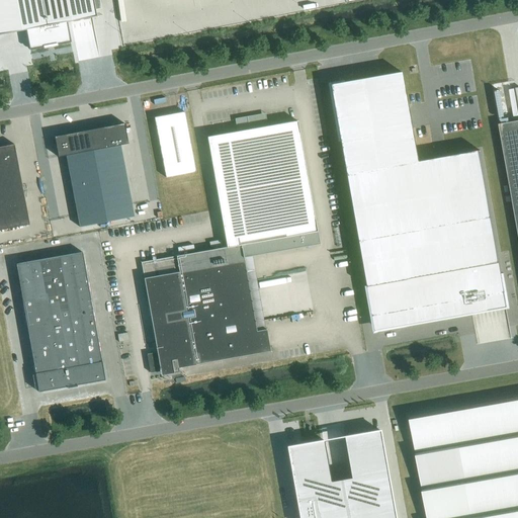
[(101,0),(0,0),(0,18),(3,34),(32,28),(36,49),(78,40),(74,21),(104,15),(101,0)]
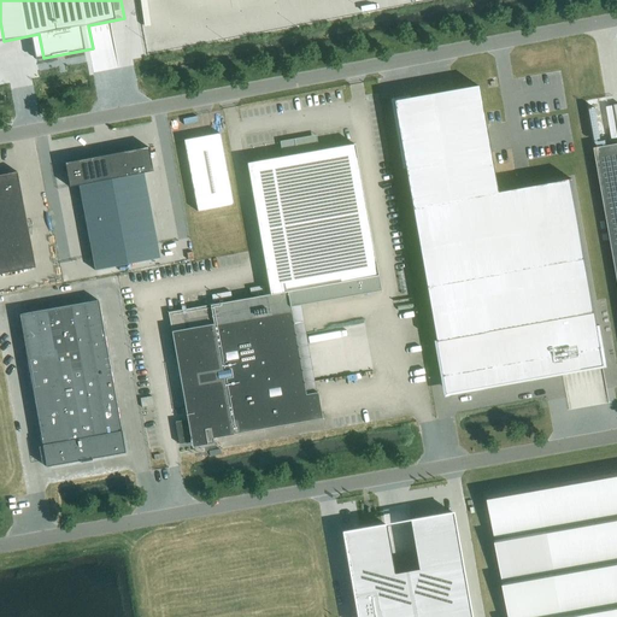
[(479,86),(394,100),(445,387),(456,386),(457,392),(554,374),(552,358),(603,348),(573,178),(498,192),(479,86)]
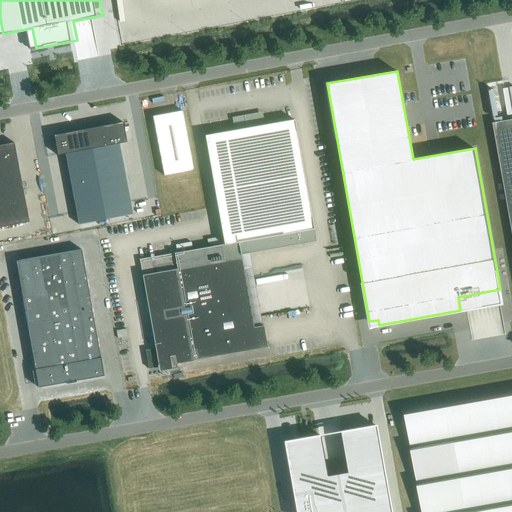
[(193,170),(182,111),(153,116),(164,175),(193,170)]
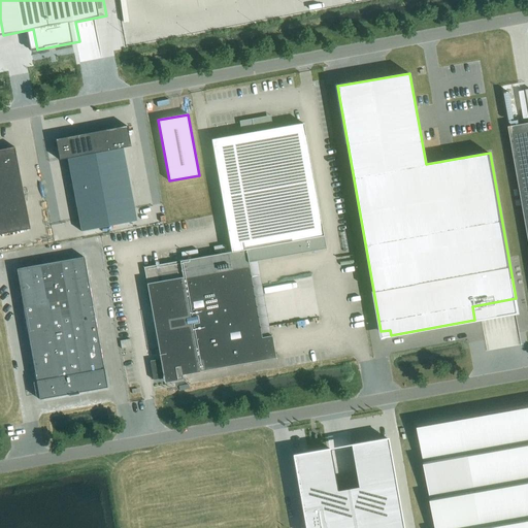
[(239,121),(241,133),(254,131),(252,119),(239,121)]
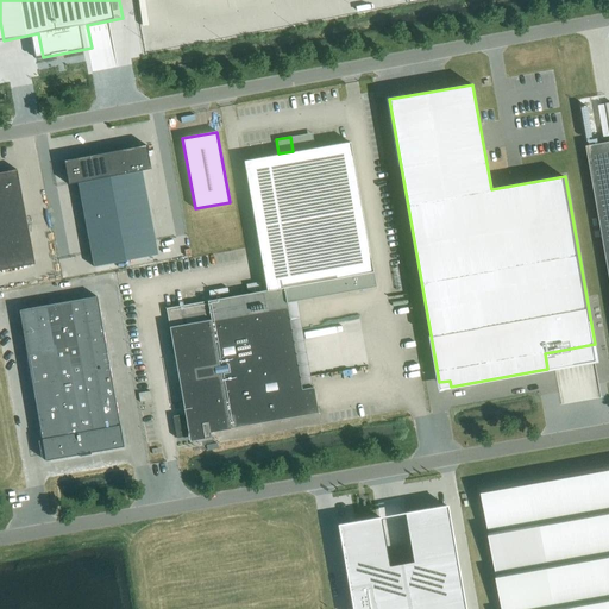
[(608,142),(588,146),(608,269),(608,142)]
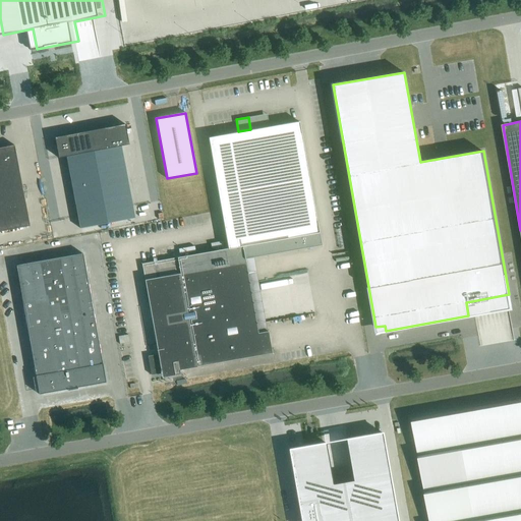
[(228,248),(141,264),(145,280),(158,354),(148,356),(151,374),(166,372),(167,377),(180,374),(179,369),(197,366),(196,366),(272,353),(268,331),(258,333),(246,266),(323,251),(322,245),(299,122),(209,137),(228,248)]
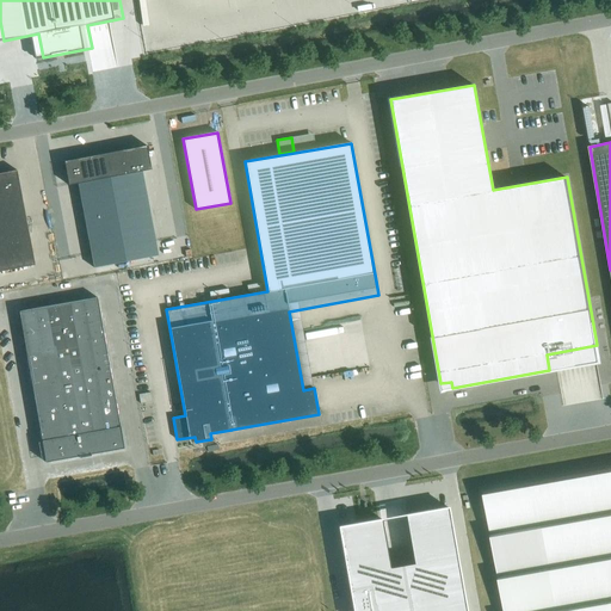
[(65,161),(68,185),(78,184),(94,267),(158,255),(142,171),(152,170),(147,146),(129,149),(123,150),(88,156),(81,158),(65,161)]
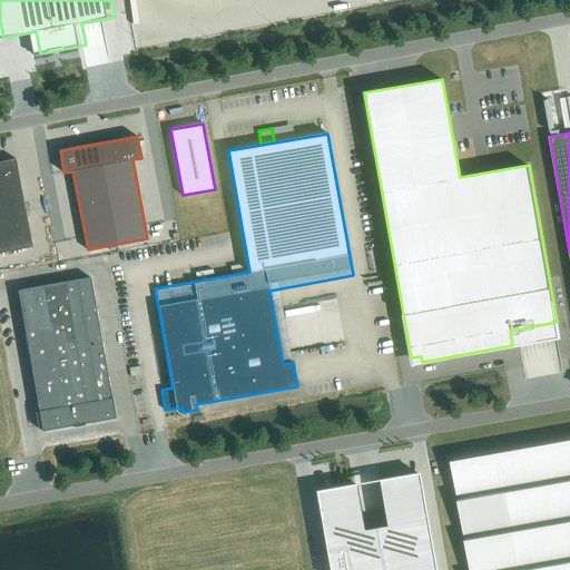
[(0,253),(32,247),(16,159),(0,161),(0,253)]
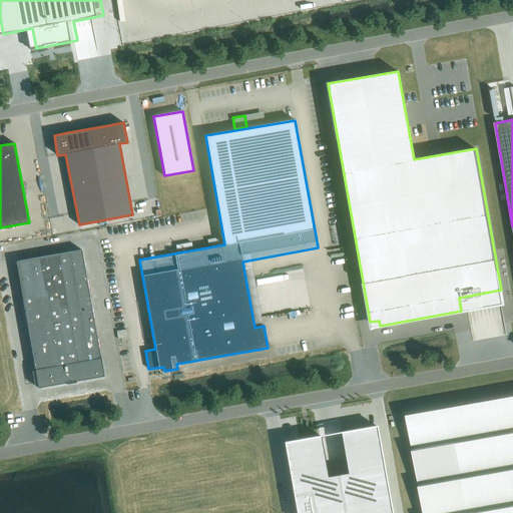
[(100,358),(81,249),(16,262),(35,370),(38,388),(104,377),(101,358),(100,358)]
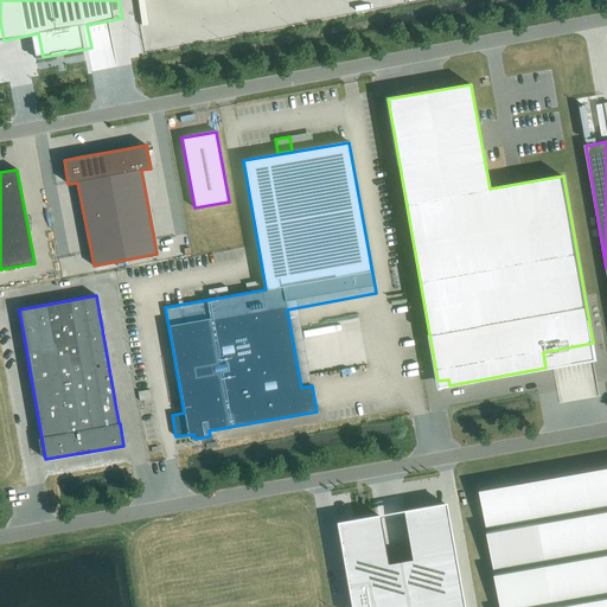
[(149,389),(139,391),(140,401),(152,398),(149,389)]
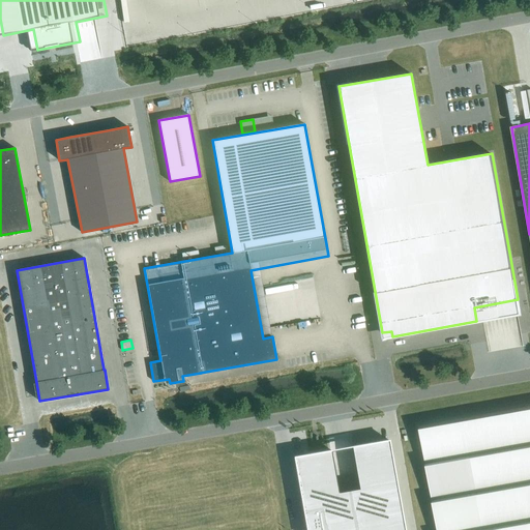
[(529,529),(529,407),(419,427),(437,529),(529,529)]
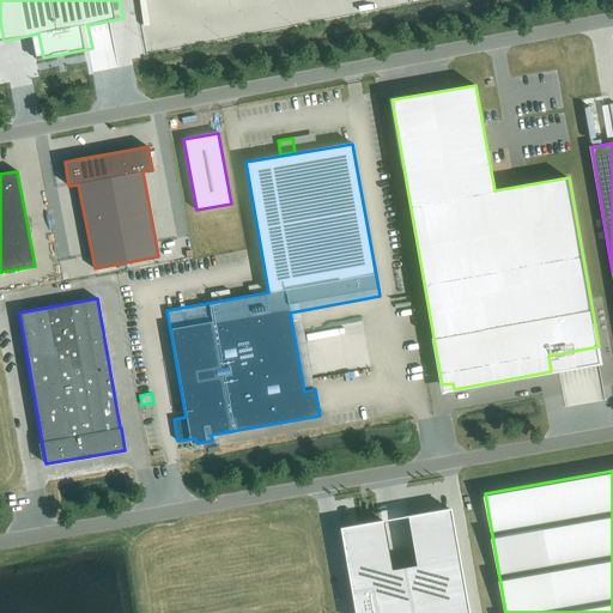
[(416,565),(404,568),(411,612),(467,612),(449,509),(407,516),(416,565)]
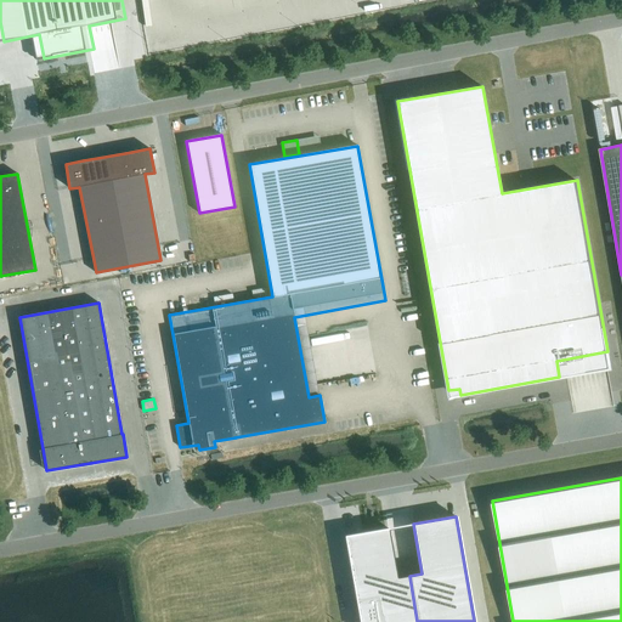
[(417,621),(410,576),(397,578),(389,529),(345,536),(360,621),(417,621)]
